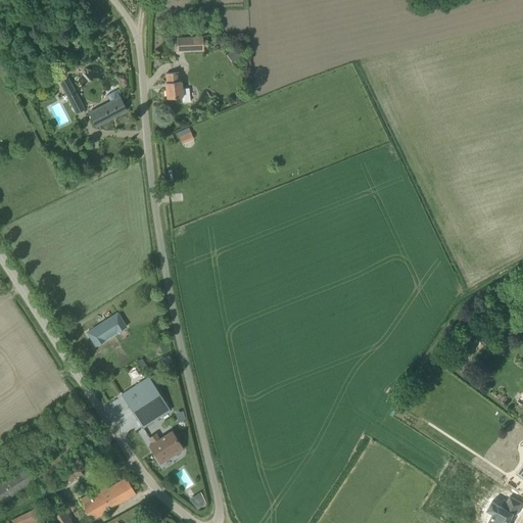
[(203,51),(202,36),(177,38),(177,52),(203,51)]
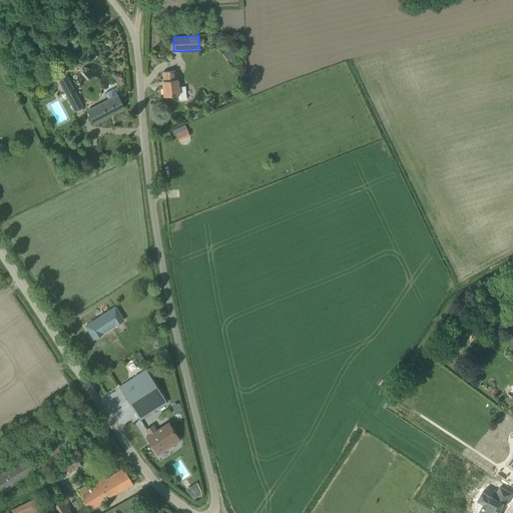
[(232,46),(226,50),(232,58),(237,54),(232,46)]
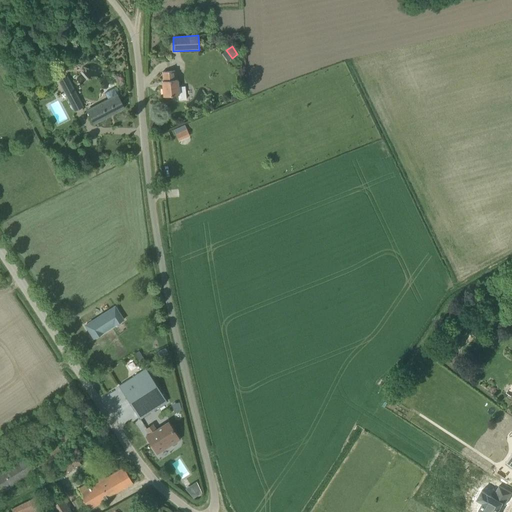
[(184,86),(177,87),(177,79),(176,80),(175,71),(162,72),(163,81),(162,81),(163,96),(177,95),(178,100),(186,99),(184,86)]
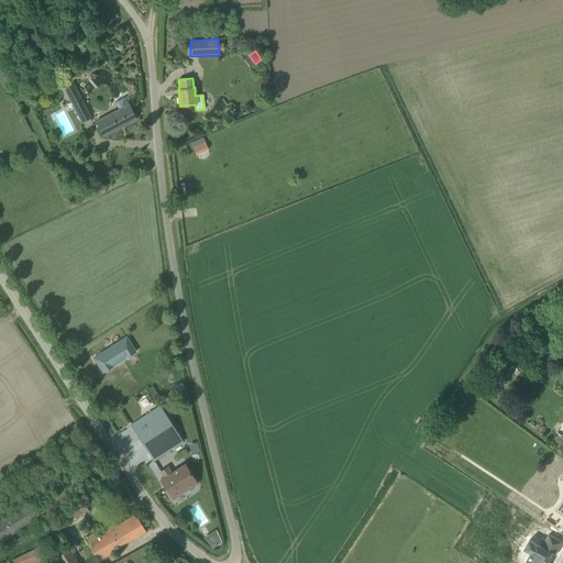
[(65,107),(70,103),(80,122),(90,118),(73,83),(63,88),(69,100),(64,103),(65,107)]
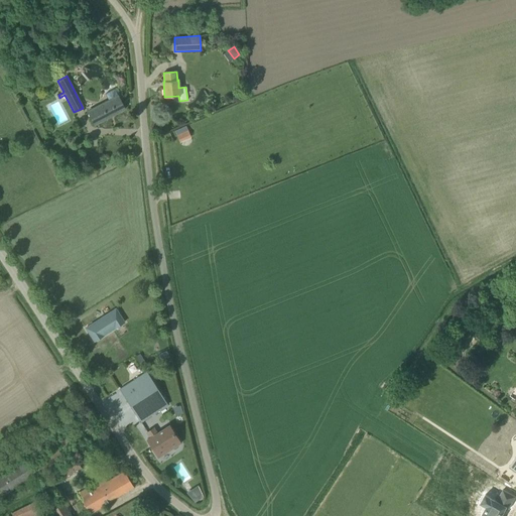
[(94,124),(124,109),(114,89),(105,94),(109,101),(88,112),(94,124)]
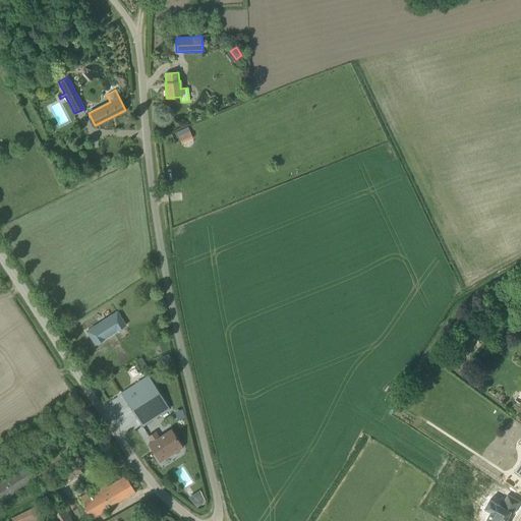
[(191,131),(180,134),(182,142),(194,139),(191,131)]
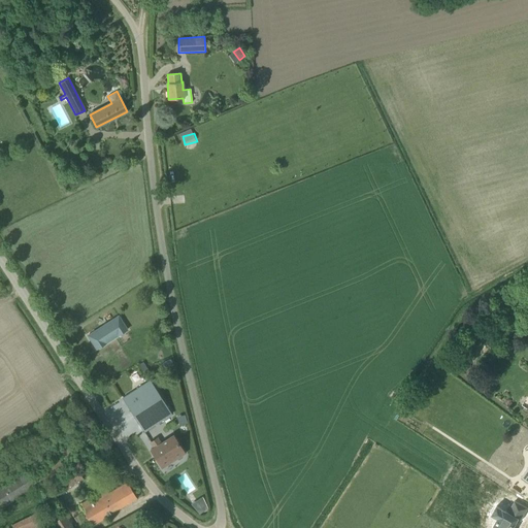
[(104,340),(116,333),(118,336),(127,330),(119,316),(88,335),(96,350),(106,343),(104,340)]
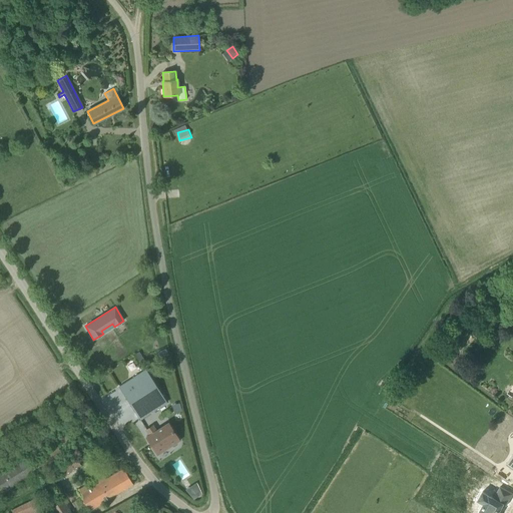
[(124,395),(139,420),(167,402),(145,369),(119,387),(124,395)]
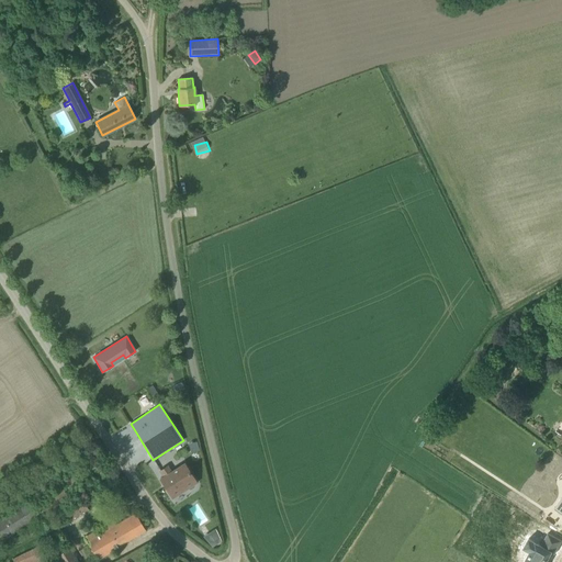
[(494,441),(503,448),(510,439),(502,433),(494,441)]
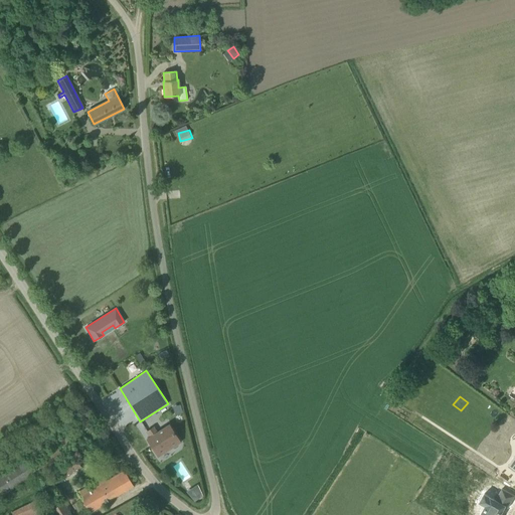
[(147,432),(150,437),(146,440),(158,457),(173,448),(174,448),(177,446),(177,445),(180,443),(168,425),(156,433),(153,427),(147,432)]
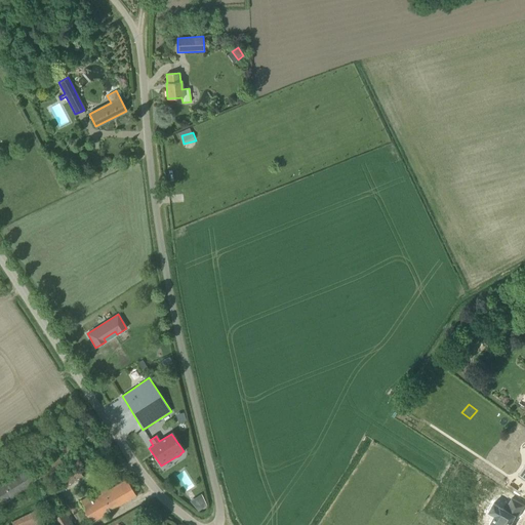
[(0,505),(0,506),(65,466),(57,455),(29,474),(26,469),(0,483),(0,505)]
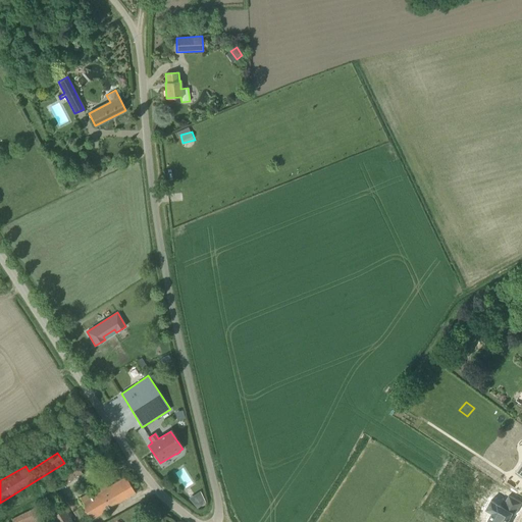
[(59,474),(64,483),(82,474),(76,465),(59,474)]
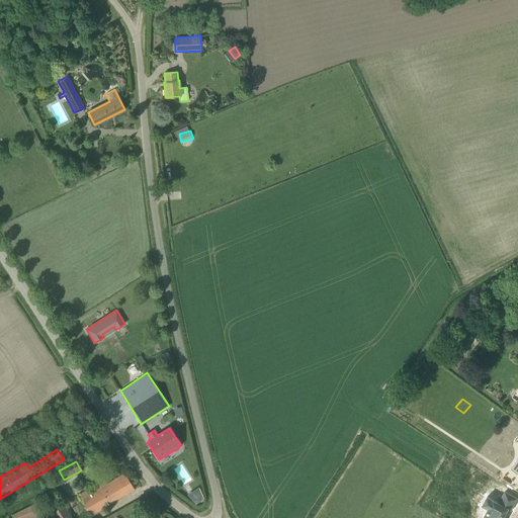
[(103,506),(134,489),(124,472),(106,484),(104,481),(78,496),(90,516),(104,508),(103,506)]
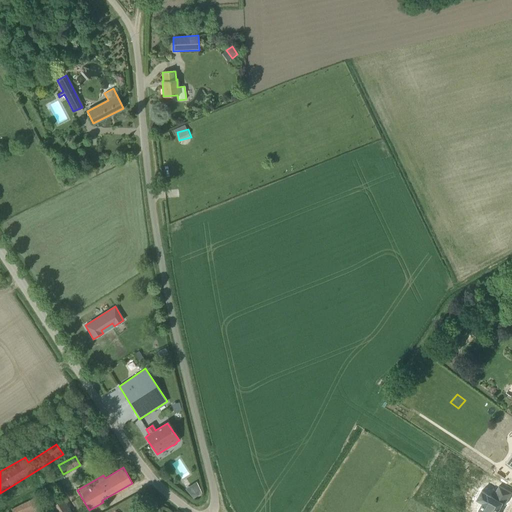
[(198,481),(187,487),(193,498),(204,493),(198,481)]
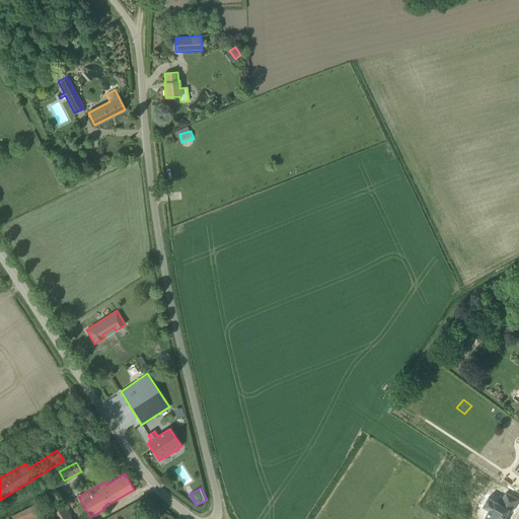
[(502,518),(508,510),(511,511),(518,499),(506,492),(499,502),(488,495),(483,504),(488,508),(483,516),(485,516),(483,518),(502,518)]
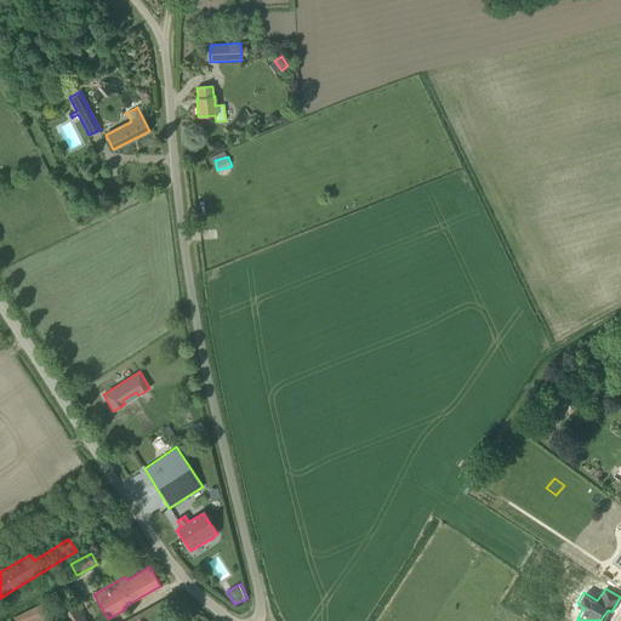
[(58,620),(86,620),(70,596),(51,608),(58,620)]
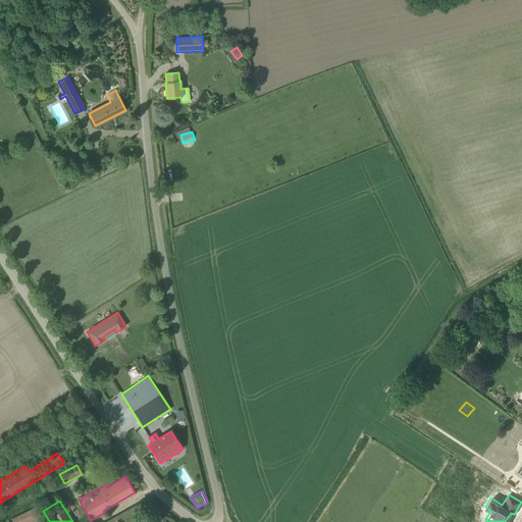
[(42,521),(35,507),(10,519),(12,521),(42,521)]
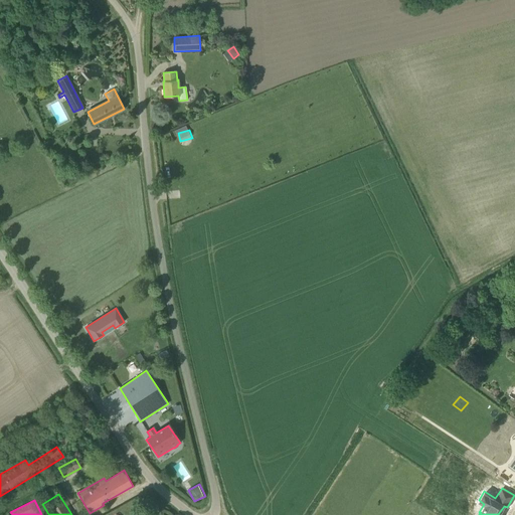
All buildings are outlined.
